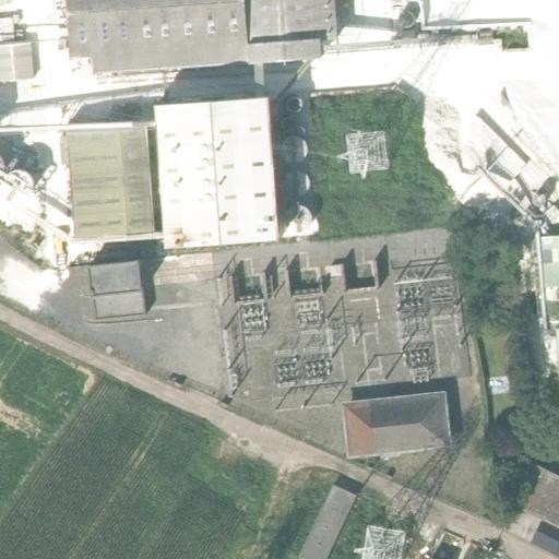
[(68,0),(72,59),(93,57),(94,75),(251,62),(264,62),(323,58),(322,42),(337,40),(334,0),(68,0)]
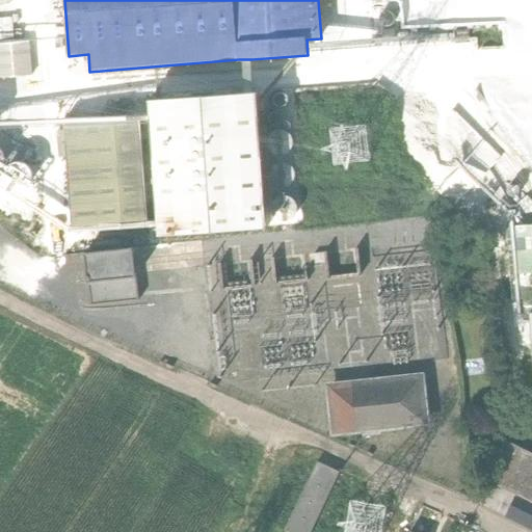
[(0,88),(16,87),(15,76),(31,74),(28,42),(0,44),(0,88)]
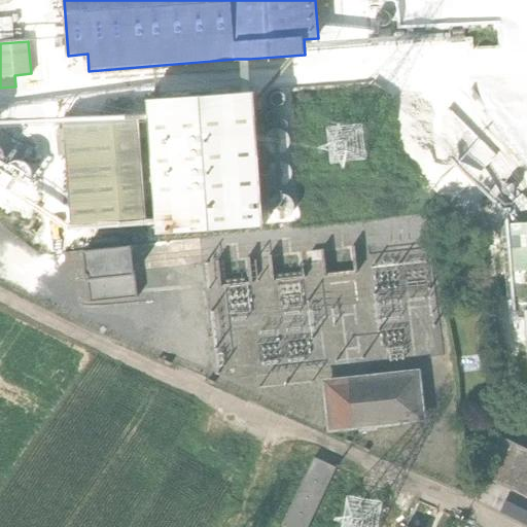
[(249,59),(237,59),(244,92),(251,92),(252,92),(249,59)]
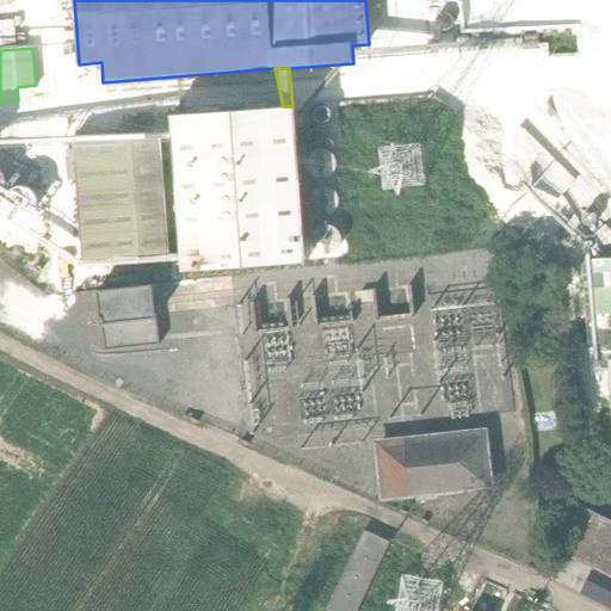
[(230,110),(173,115),(185,270),(308,260),(296,106),(292,106),(291,106),(230,110)]
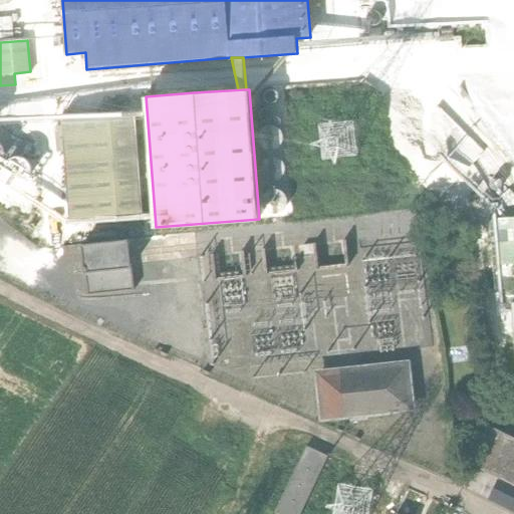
[(69,218),(144,213),(136,110),(62,116),(69,218)]
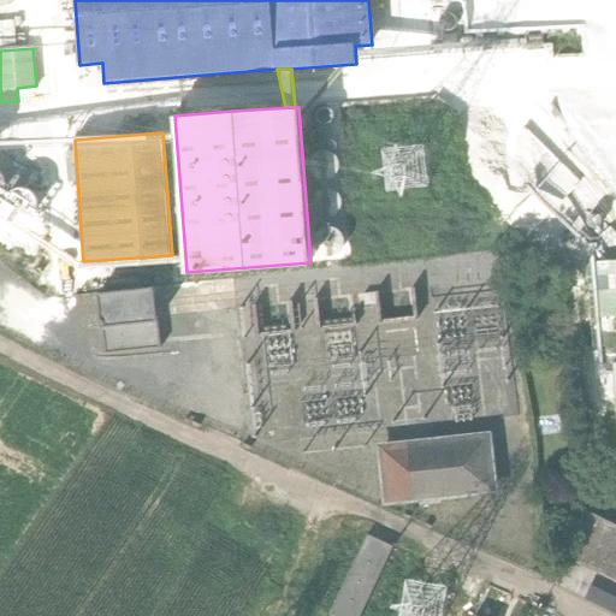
[(336,150),(330,149),(325,150),(320,153),(317,157),(314,163),(314,167),(317,172),(320,177),(325,179),(330,181),(336,179),(339,177),(343,173),(345,167),(345,163),(344,158),(341,153),(336,150)]
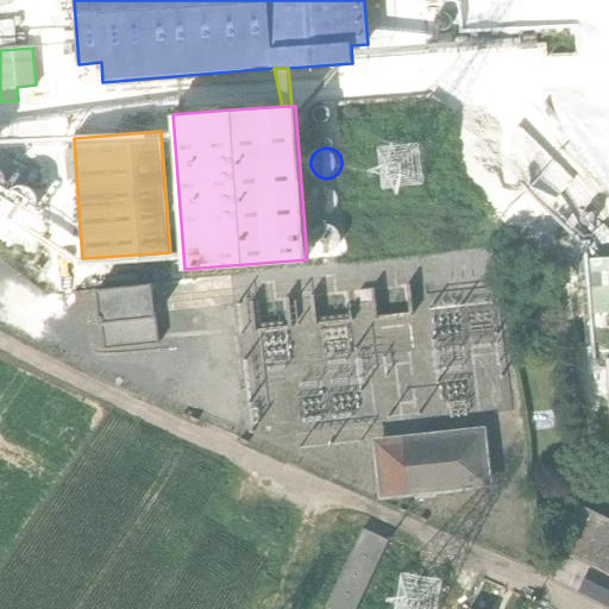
[(2,168),(0,167),(0,196),(2,196),(7,194),(11,189),(13,184),(13,180),(11,174),(7,170),(2,168)]
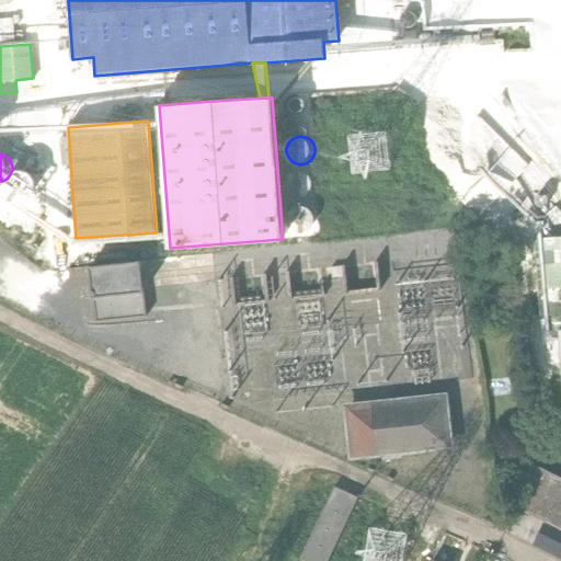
[(31,173),(26,172),(21,173),(16,175),(13,179),(12,184),(12,189),(13,193),(16,197),(21,199),(25,201),(31,199),(35,197),(38,194),(39,190),(39,184),(38,180),(35,175),(31,173)]
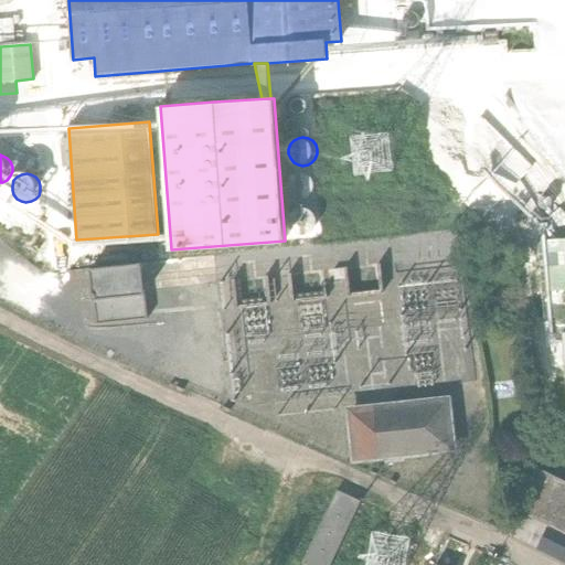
[(313,211),(309,210),(304,211),(299,213),(296,216),(295,221),(295,226),(296,231),(299,235),(304,237),(308,238),(313,237),(318,235),(321,231),(322,226),(322,222),(321,216),(318,213),(313,211)]
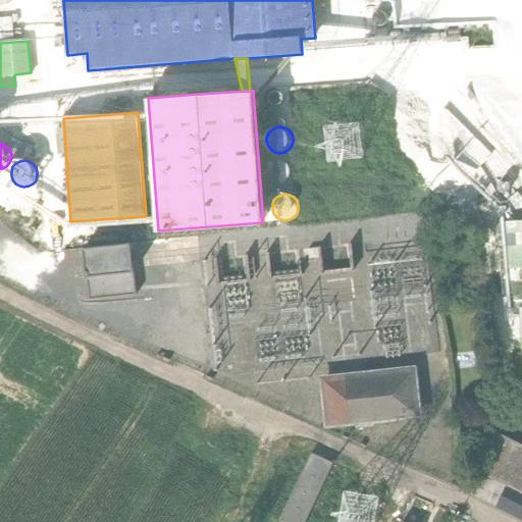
[(146,216),(70,221),(69,226),(145,223),(146,216)]
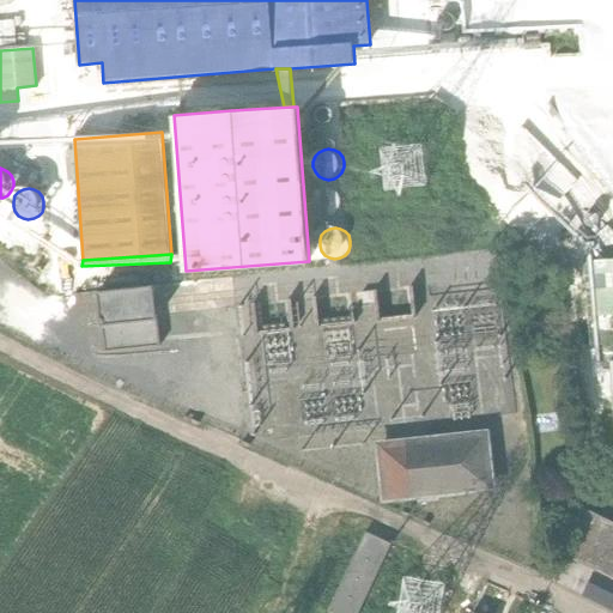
[(612,259),(594,261),(598,317),(612,315),(612,259)]
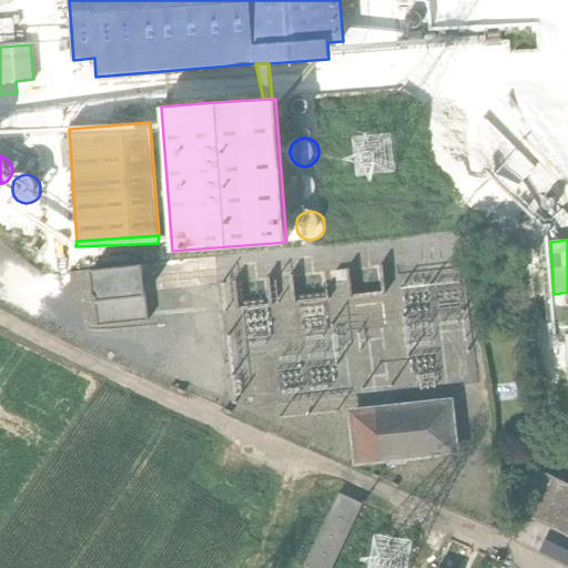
[(95,301),(146,295),(143,264),(91,270),(95,301)]
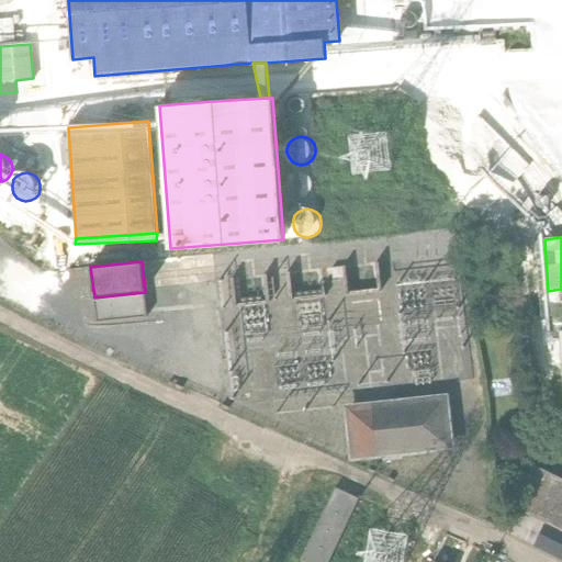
[(145,292),(94,298),(97,323),(148,316),(145,292)]
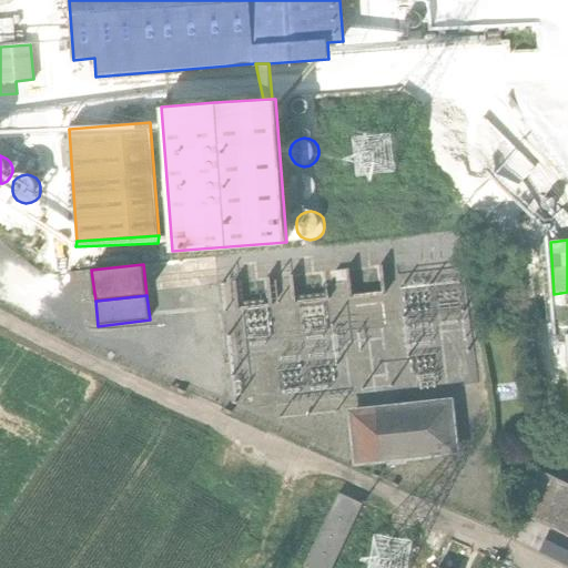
[(454,397),(347,409),(354,466),(459,455),(454,397)]
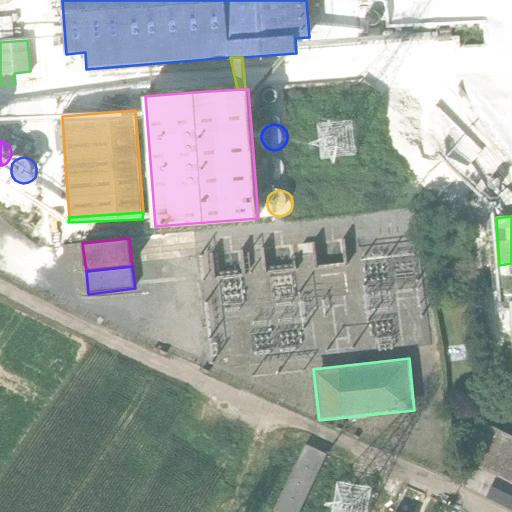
[(511,484),(511,439),(479,424),(465,461),(511,484)]
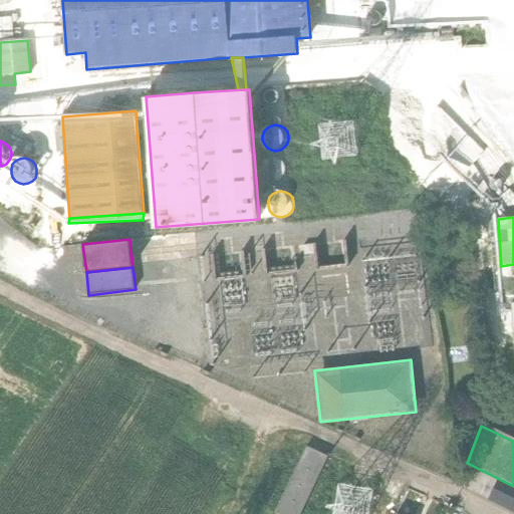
[(306,445),(275,512),(279,513),(300,513),(329,456),(306,445)]
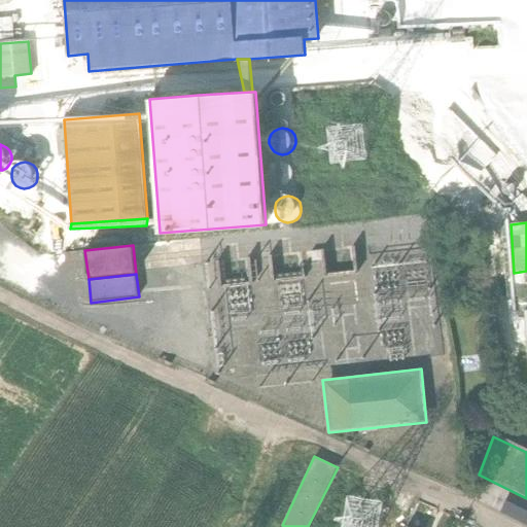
[(526,498),(479,475),(470,496),(500,511),(526,524),(526,498)]
